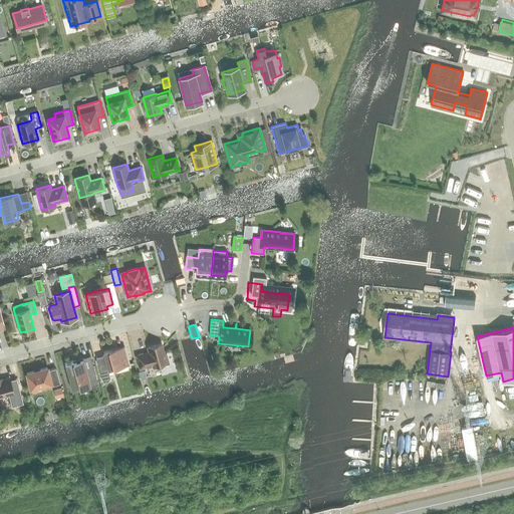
[(165,354),(162,343),(148,347),(149,352),(137,355),(140,368),(152,365),(153,366),(159,364),(159,366),(169,363),(167,354),(165,354)]
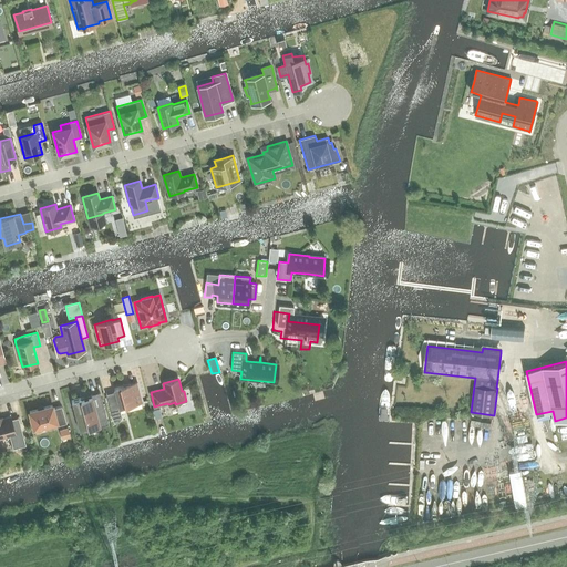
[(122,416),(119,408),(143,402),(137,382),(124,387),(123,384),(123,387),(114,389),(115,393),(106,395),(114,422),(119,421),(122,416)]
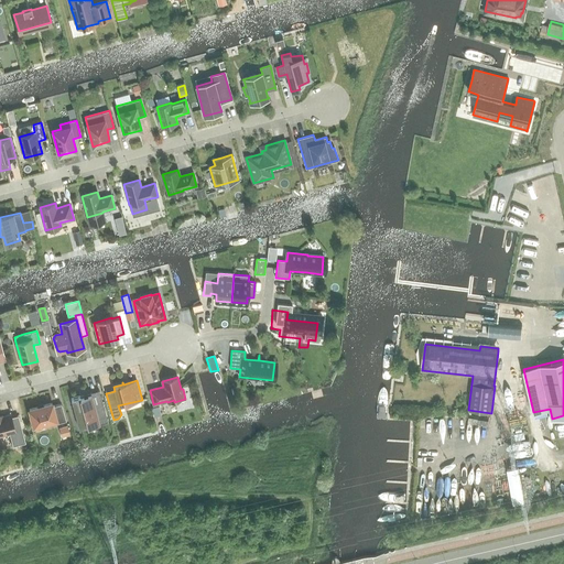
[(79,397),(71,399),(79,429),(88,426),(88,427),(108,422),(99,390),(79,396),(79,397)]
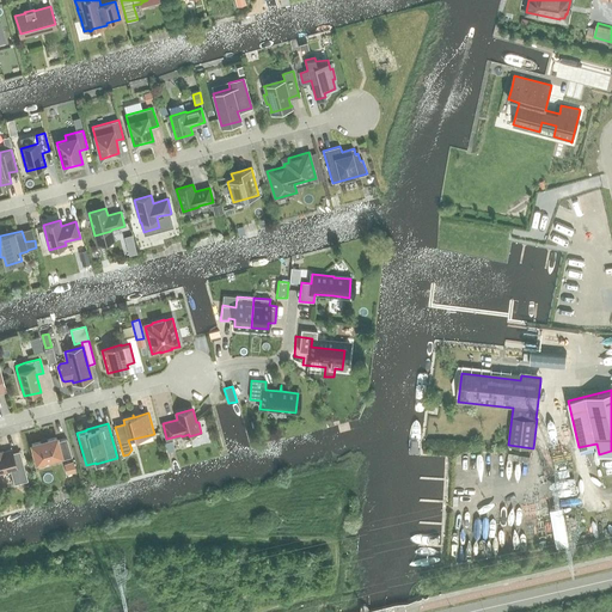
[(56,438),(31,445),(36,463),(61,456),(61,459),(72,457),(67,439),(57,441),(56,438)]
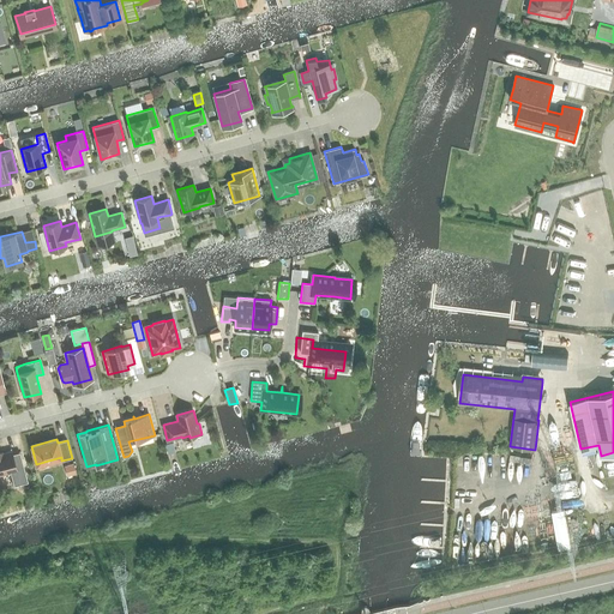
[(12,455),(11,451),(0,455),(0,474),(11,473),(14,486),(28,482),(19,452),(12,455)]
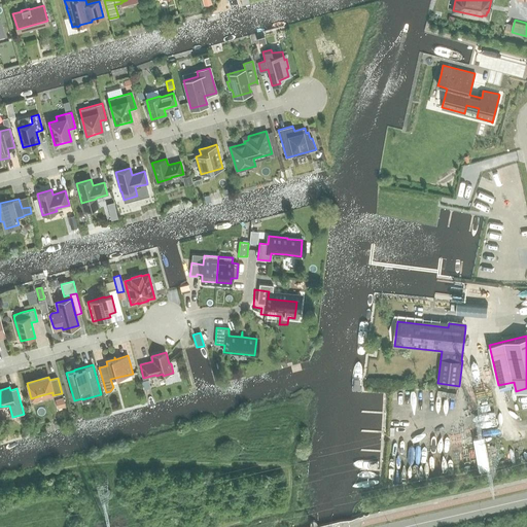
[(484,444),(478,447),(484,466),(490,464),(484,444)]
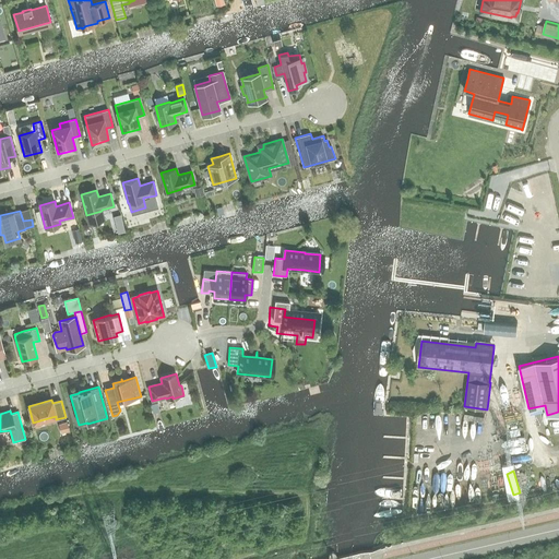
All buildings are outlined.
